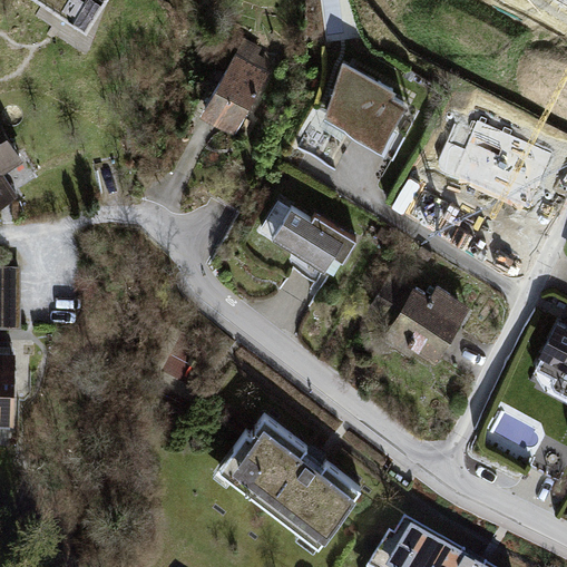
[(235,56),(198,116),(234,137),(270,77),(235,56)]
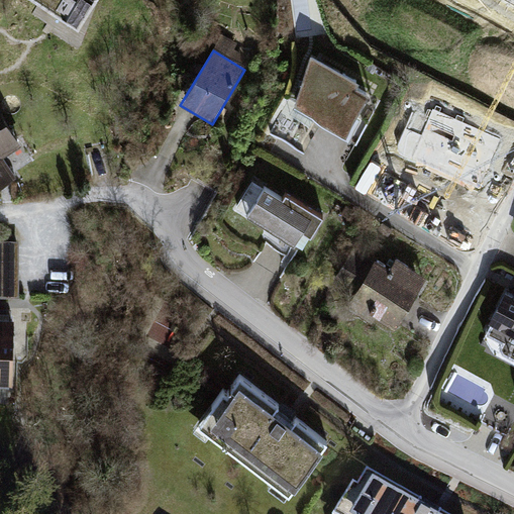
[(308,64),(293,105),(343,131),(364,95),(308,64)]
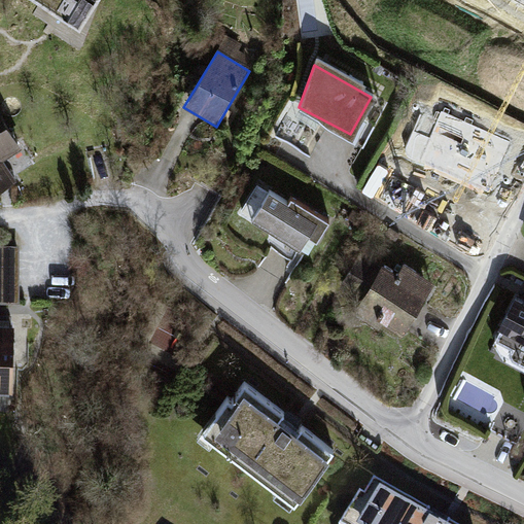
[(475,181),(494,135),(420,104),(396,159),(421,170),(425,161),(475,181)]
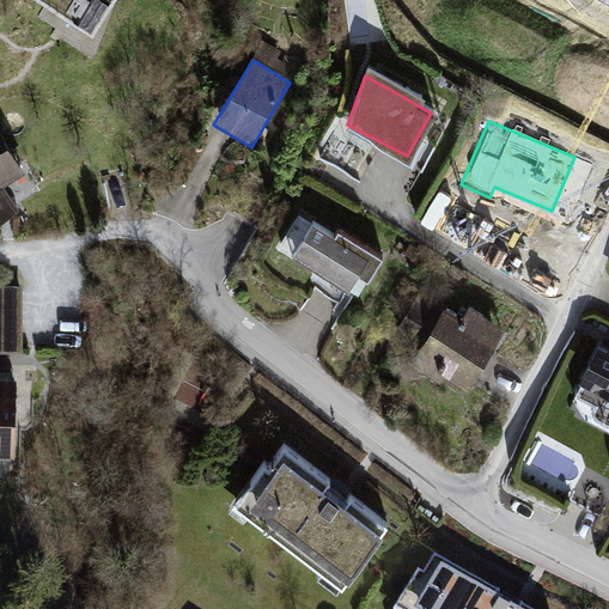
[(0,219),(16,211),(0,184),(0,175),(19,163),(0,134),(0,219)]
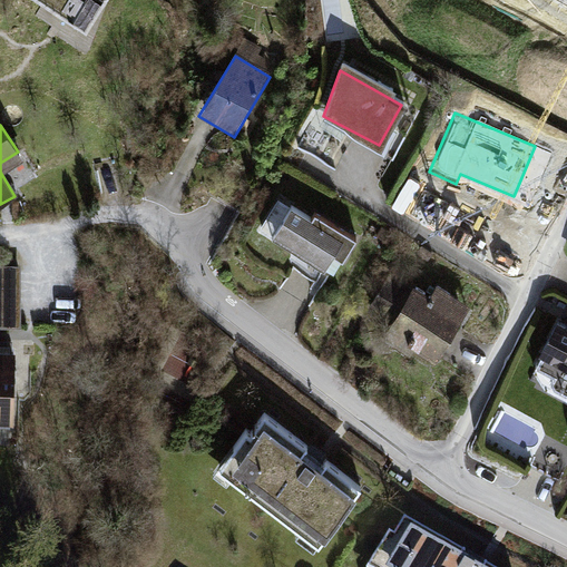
[(354,238),(282,194),(260,232),(332,275),(354,238)]
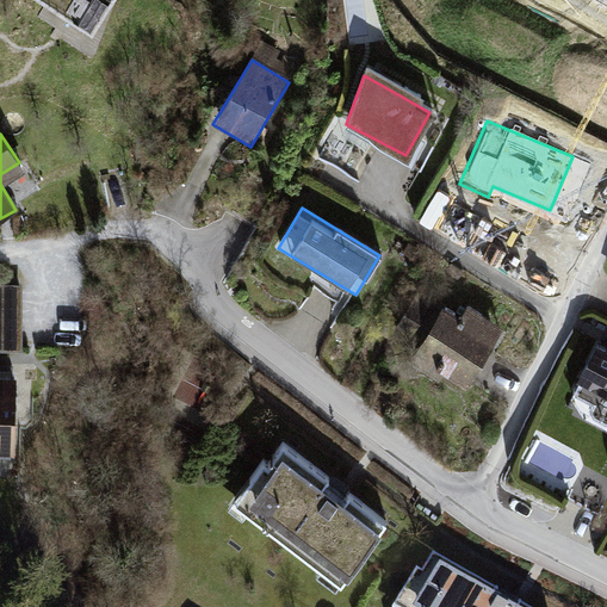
[(0,350),(22,352),(23,287),(0,286),(0,350)]
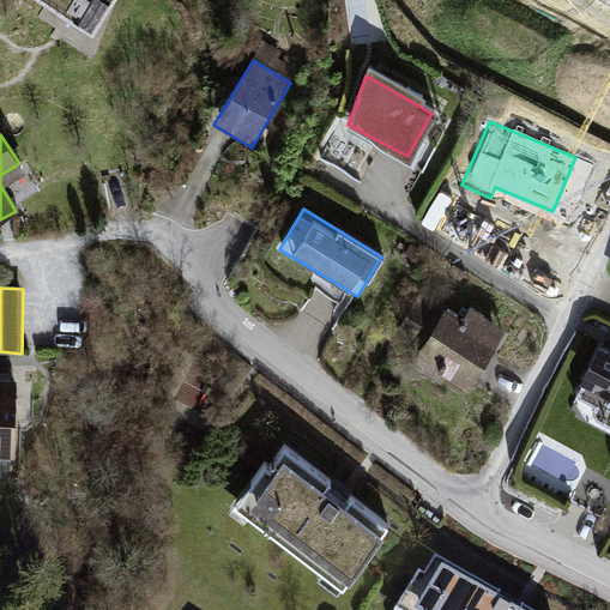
[(471,321),(427,294),(409,322),(428,336),(415,356),(465,387),(506,325),(479,308),(471,321)]
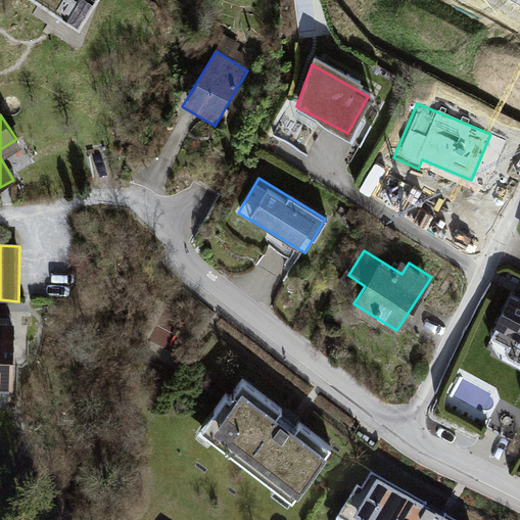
[(519,304),(506,297),(484,334),(500,343),(497,348),(500,353),(511,360),(517,359),(519,355),(519,304)]
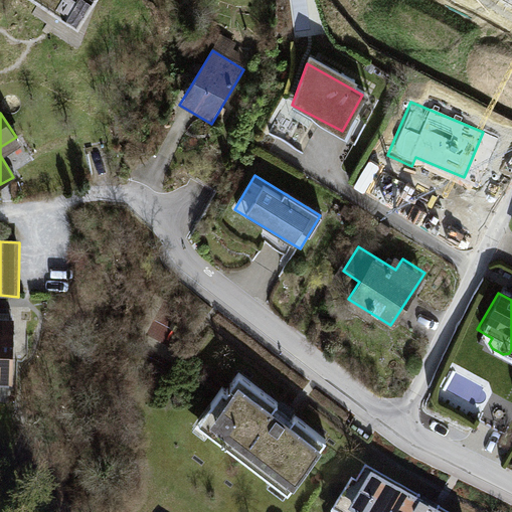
[(13,313),(0,312),(0,385),(13,386),(13,313)]
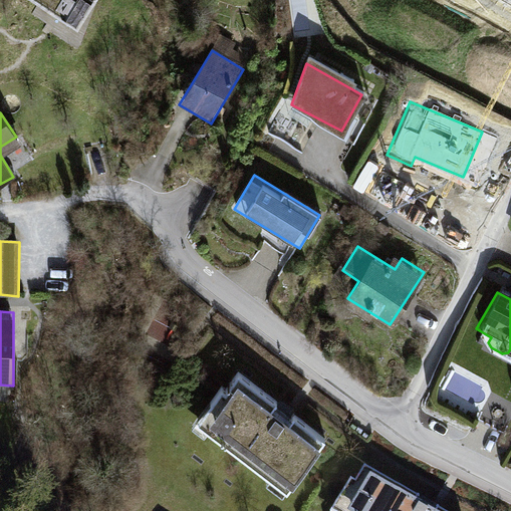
[(326,435),(239,372),(200,428),(287,490),(326,435)]
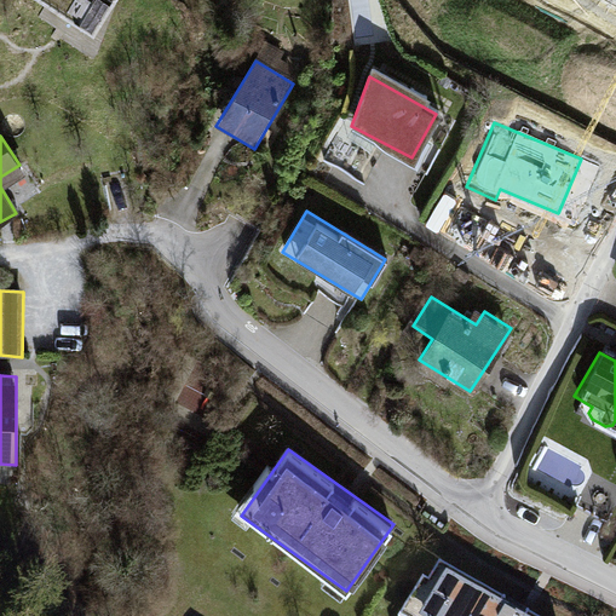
[(523,615),(443,571),(413,615),(523,615)]
